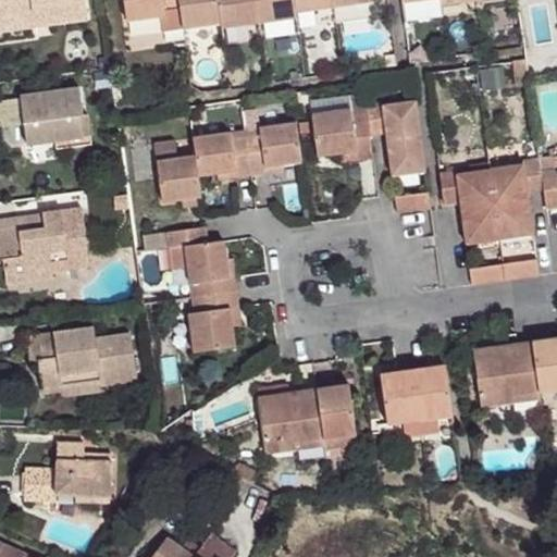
[(87,15),(84,0),(0,0),(0,21),(34,17),(35,27),(67,23),(66,17),(87,15)]
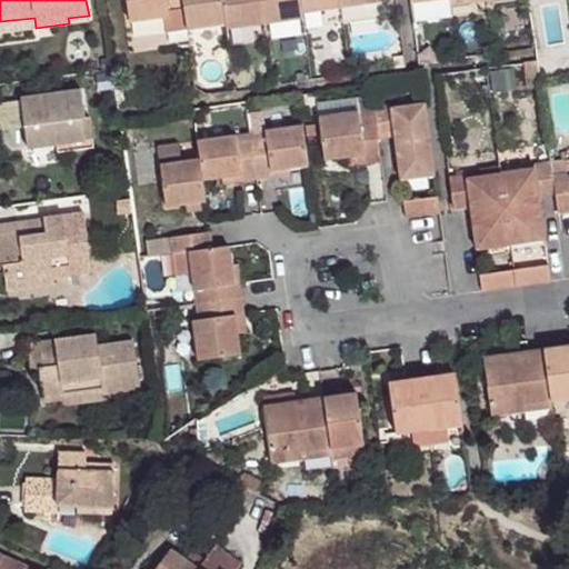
[(167,32),(187,29),(182,0),(127,0),(130,22),(165,17),(167,32)]
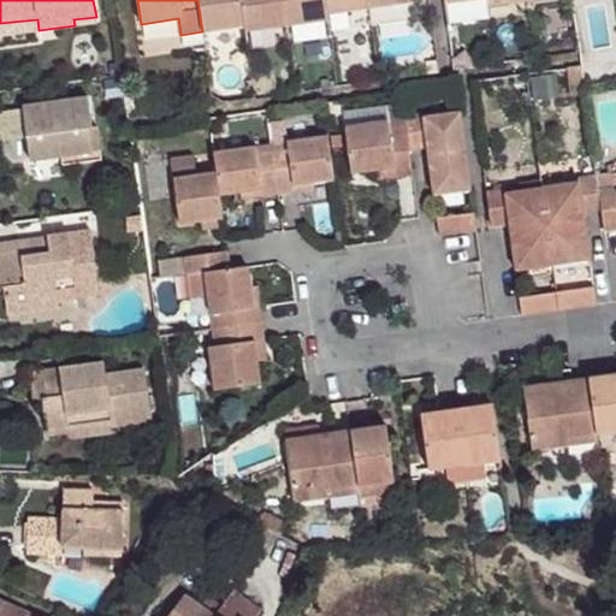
[(197,0),(202,31),(244,27),(241,0),(197,0)]
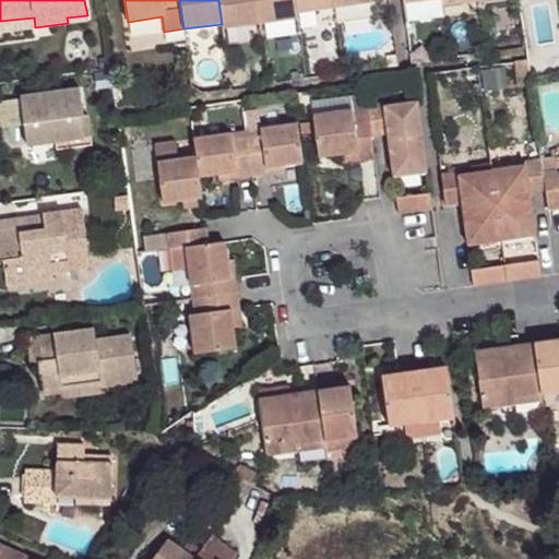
[(218,0),(222,24),(223,30),(261,24),(257,0),(218,0)]
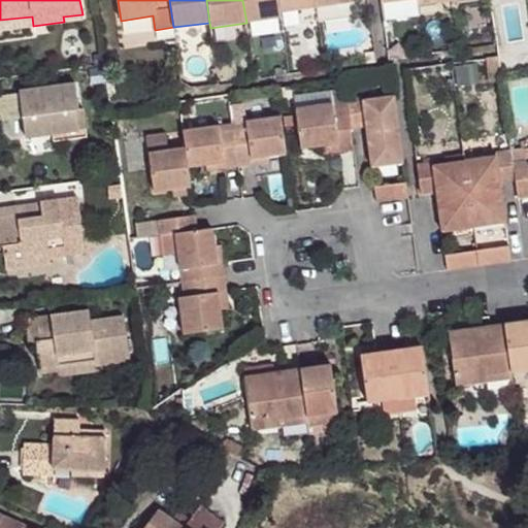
[(242,0),(246,23),(282,18),(282,12),(278,0),(242,0)]
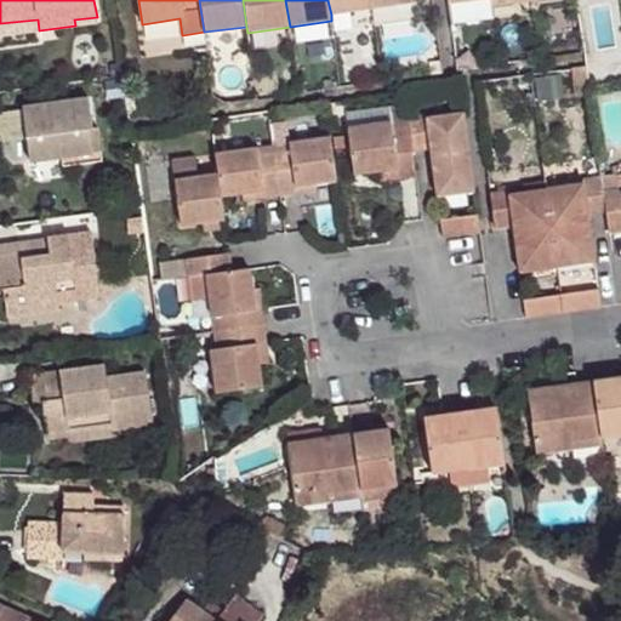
[(328,0),(331,15),(372,9),(371,0),(328,0)]
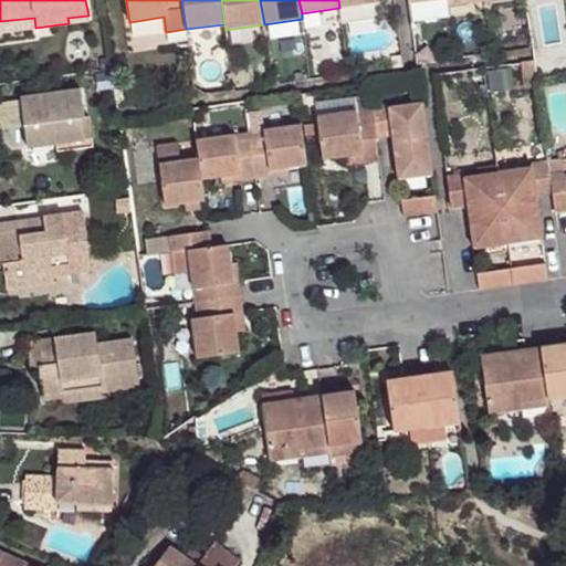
[(338,0),(339,8),(342,23),(380,18),(378,0),(338,0)]
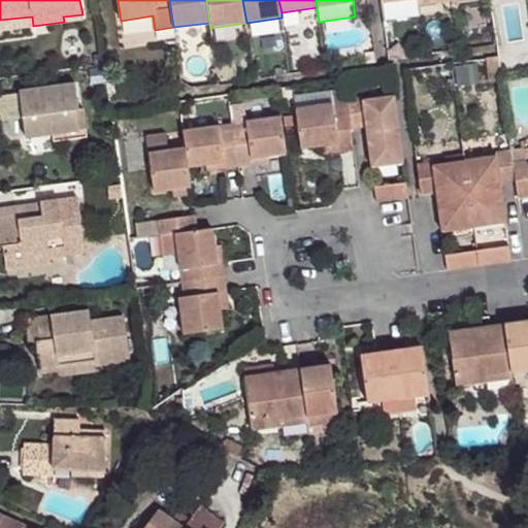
[(381,0),(382,3),(383,3),(386,20),(420,15),(419,6),(417,0),(381,0)]
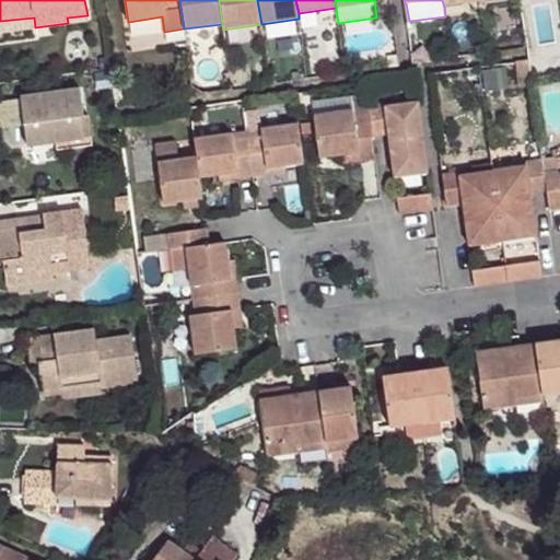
[(34,18),(0,21),(0,32),(35,27),(34,18)]
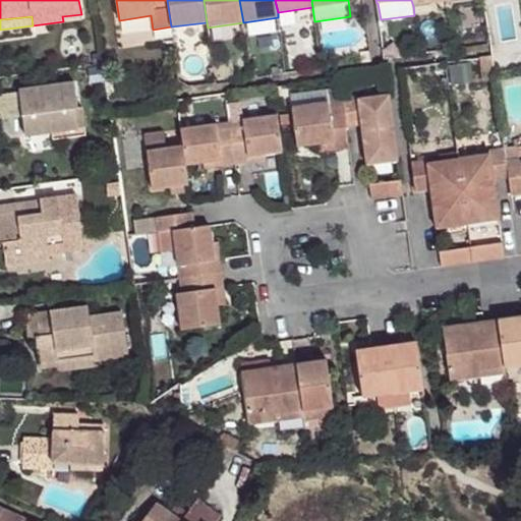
[(74,83),(19,91),(20,94),(23,117),(25,136),(52,133),(84,128),(82,108),(78,108),(74,83)]
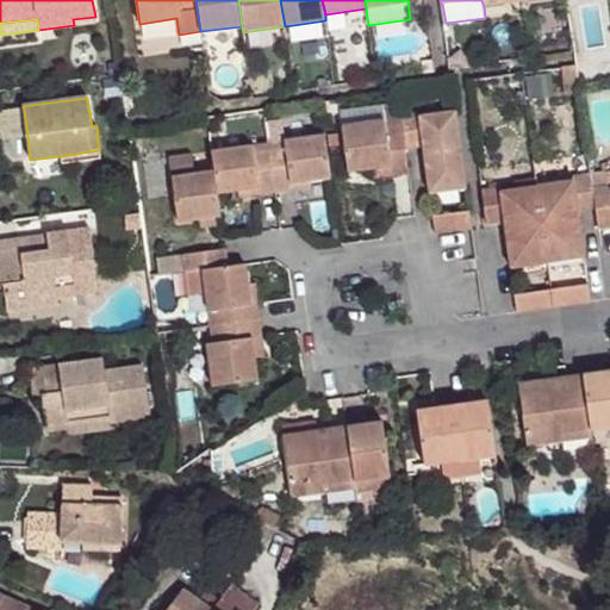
[(383,107),(386,128),(402,125),(400,116),(399,105),(383,107)]
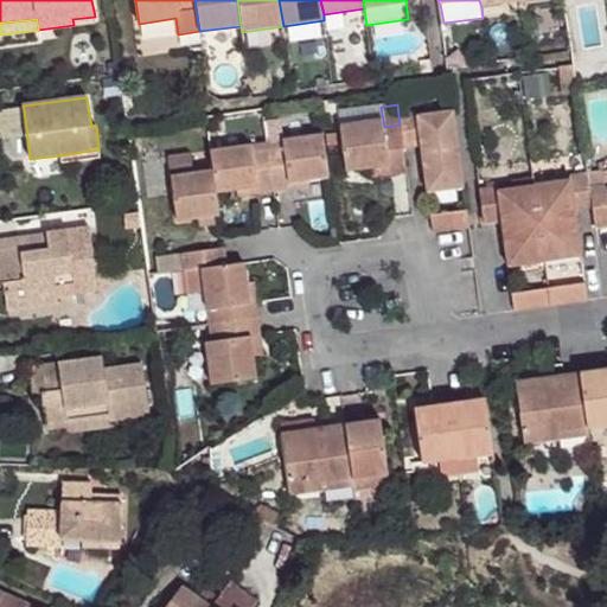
[(407,173),(403,148),(400,125),(384,127),(381,107),(338,113),(346,172),(369,168),(388,166),(389,176),(407,173)]
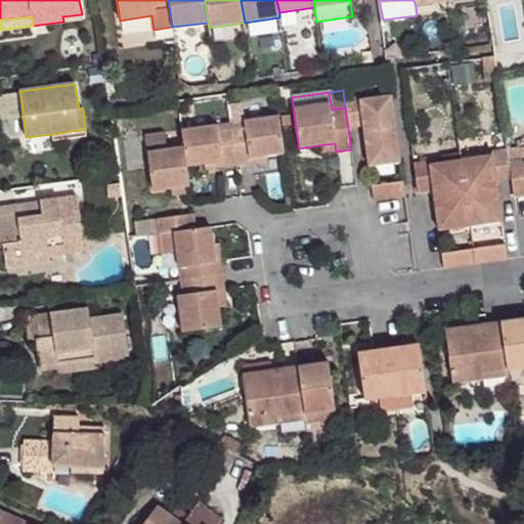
[(0,120),(24,118),(20,94),(0,96),(0,120)]
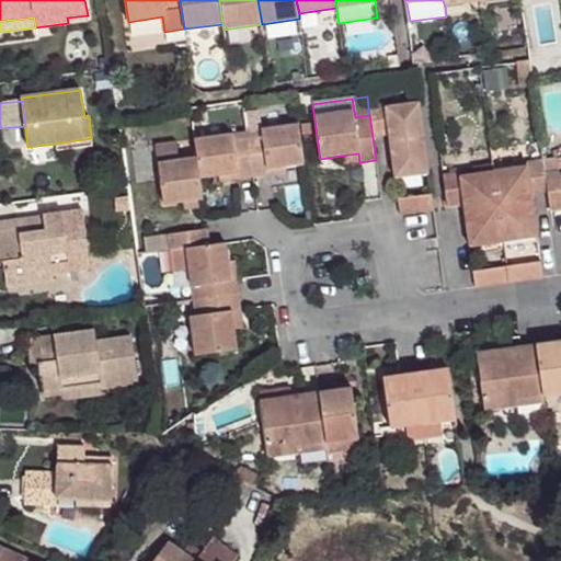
[(389,135),(390,142),(424,138),(419,102),(387,106),(386,103),(368,106),(369,115),(373,137),(389,135)]
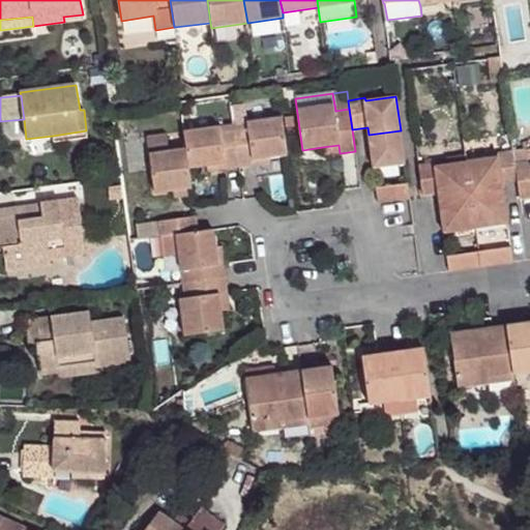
[(295,126),(294,117),(285,117),(286,127),(295,126)]
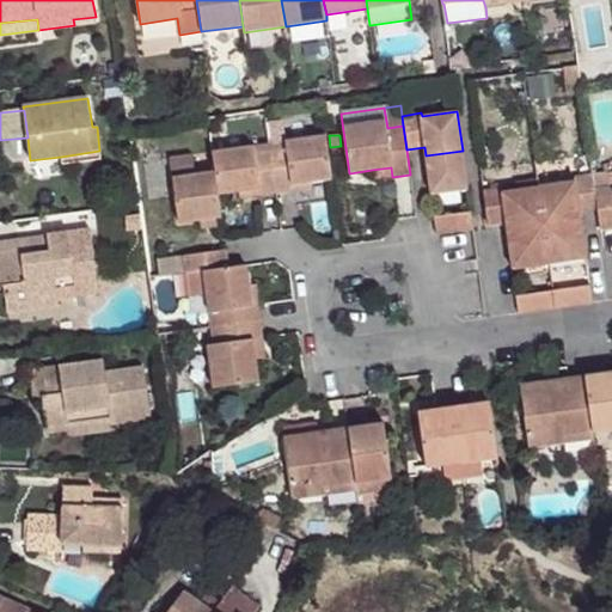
[(326,136),(269,145),(276,194),(294,191),(293,185),(311,182),(332,179),(326,136)]
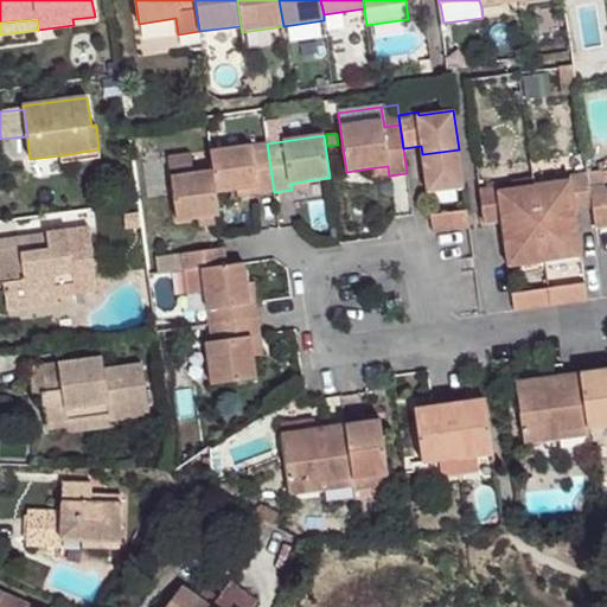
[(257,195),(274,192),(267,144),(211,151),(213,170),(217,193),(237,191),(256,187),(257,195)]
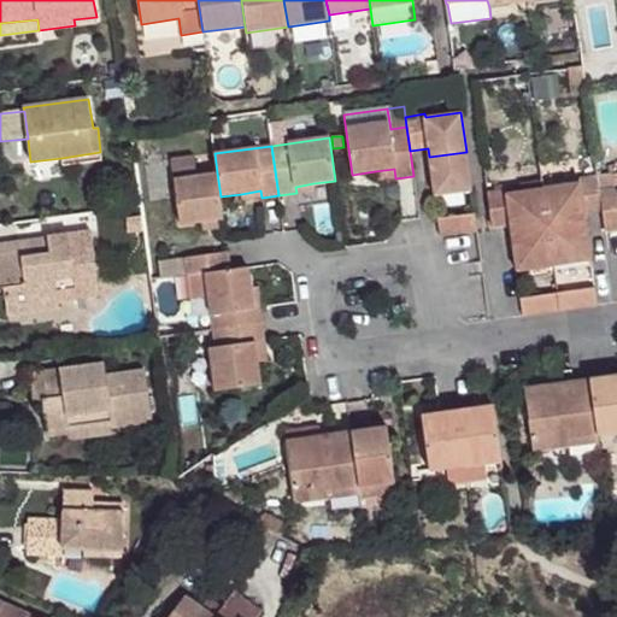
[(103,162),(100,152),(62,158),(63,166),(103,162)]
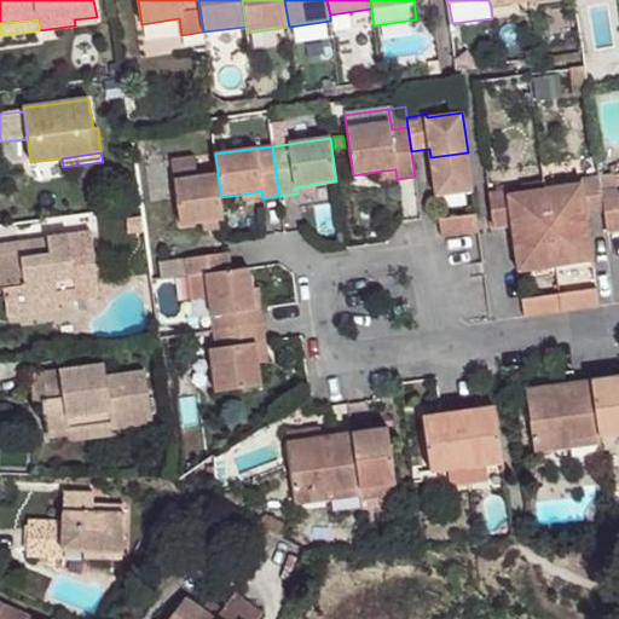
[(473,191),(468,152),(431,157),(435,196),(473,191)]
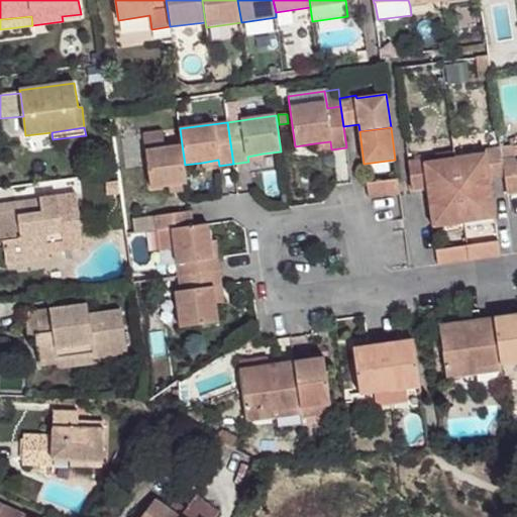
[(143,133),(145,149),(165,146),(163,130),(143,133)]
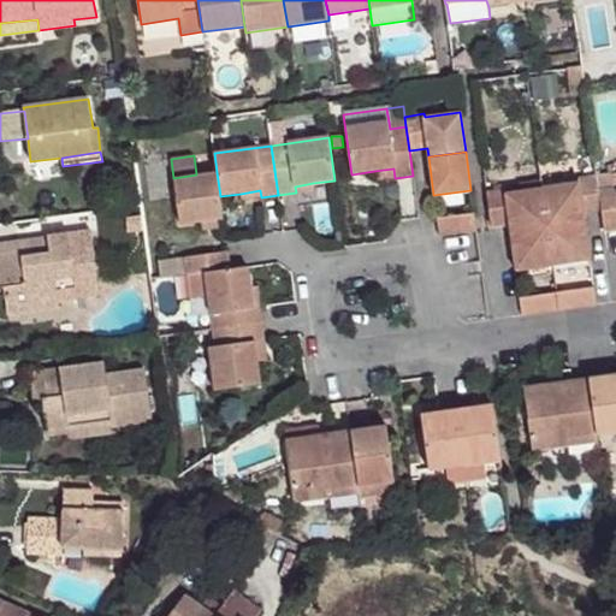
[(395,178),(394,169),(374,171),(375,181),(395,178)]
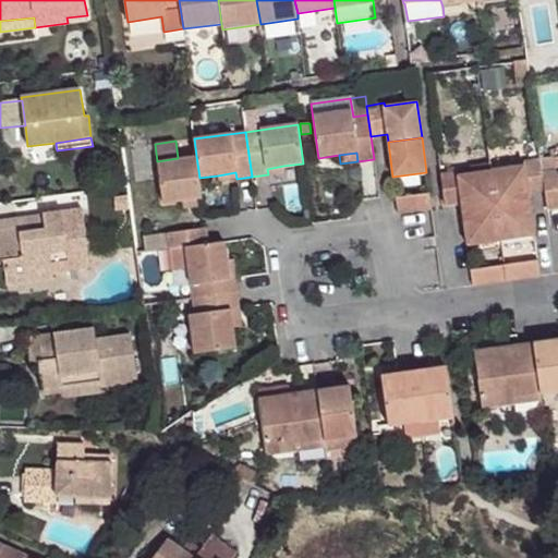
[(202,199),(199,178),(196,156),(178,158),(157,161),(164,204),(183,202),(197,199),(202,199)]
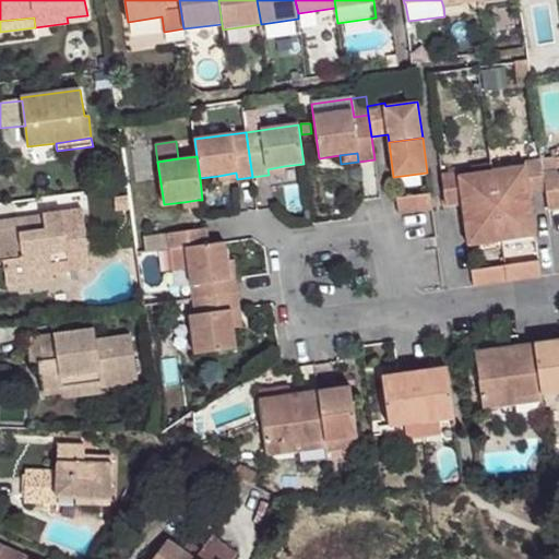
[(558,169),(557,159),(557,157),(542,159),(546,192),(548,211),(558,209),(558,169)]
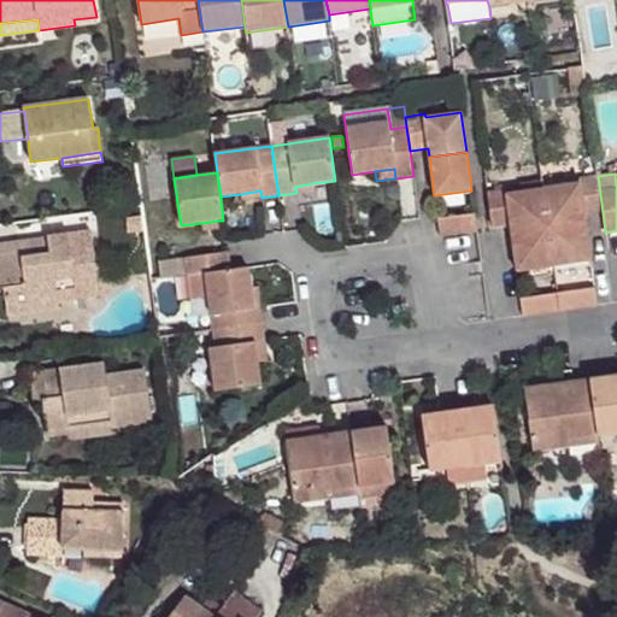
[(544,189),(548,228),(586,222),(585,215),(603,212),(598,176),(580,178),(580,184),(544,189)]
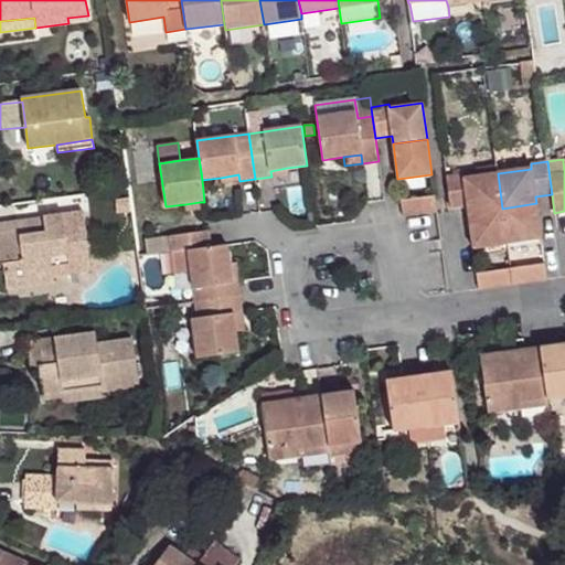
[(468,213),(502,209),(498,173),(465,178),(464,174),(446,177),(450,208),(467,205),(468,213)]
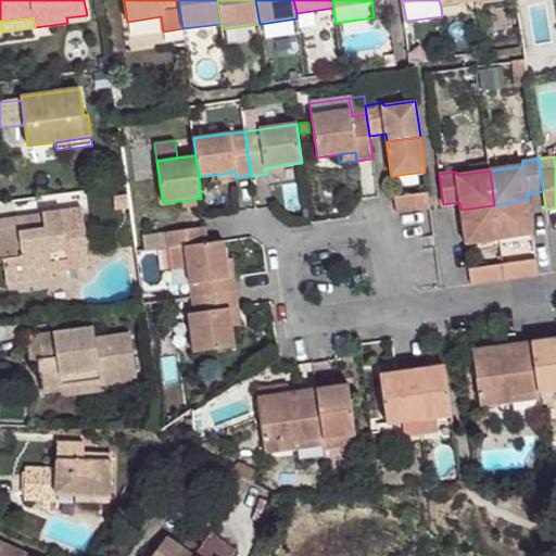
[(394,197),(396,213),(430,209),(428,192),(394,197)]
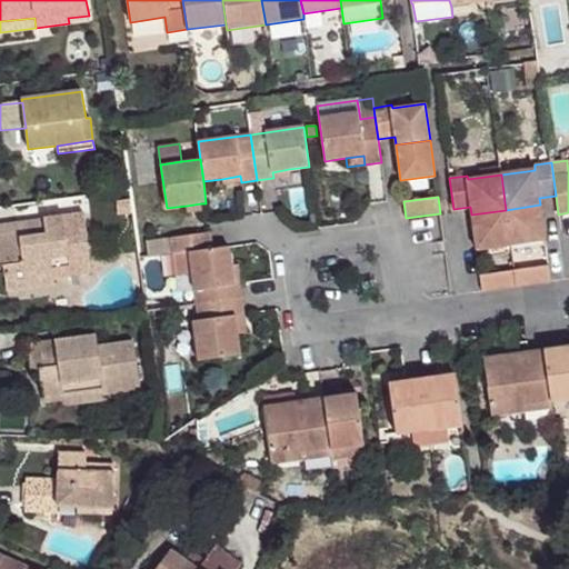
[(201,203),(187,206),(188,213),(202,211),(201,203)]
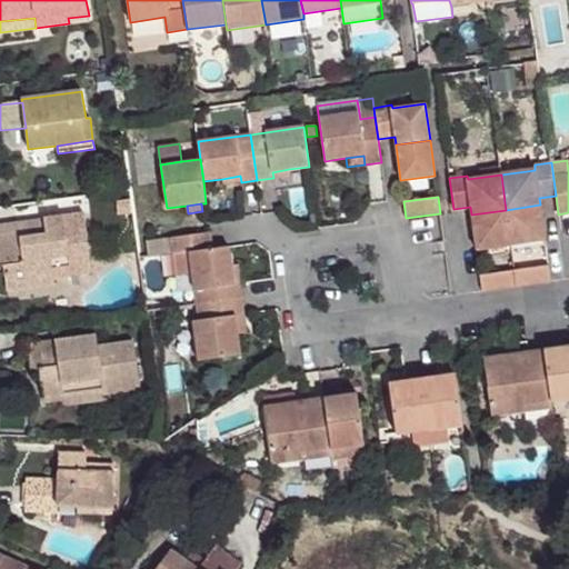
[(540,205),(506,210),(510,246),(545,241),(540,205)]
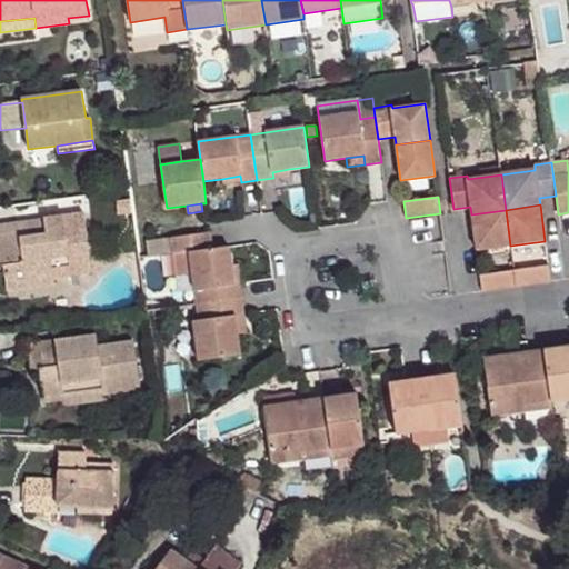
[(510,246),(506,210),(471,215),(476,250),(510,246)]
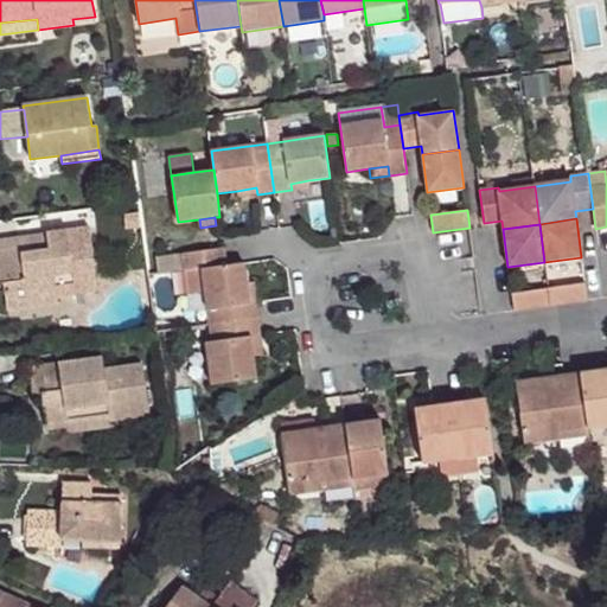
[(0,251),(0,285),(4,285),(7,310),(58,302),(57,295),(98,289),(90,228),(48,234),(50,250),(23,254),(23,249),(0,251)]
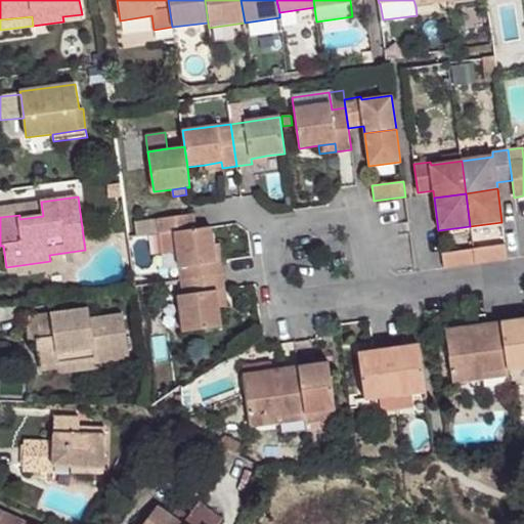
[(0,207),(0,217),(19,215),(19,219),(43,216),(41,202),(0,207)]
